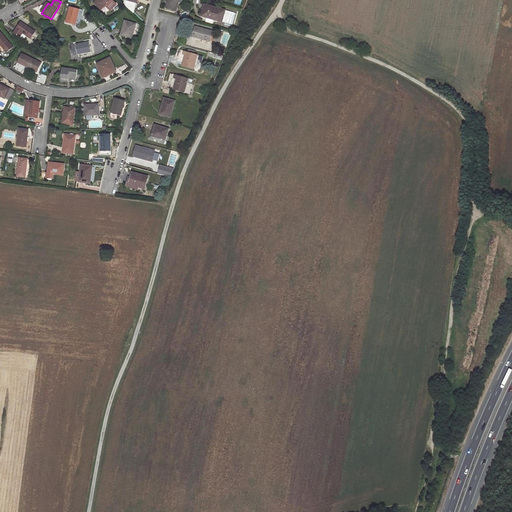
[(98,0),(95,3),(102,10),(106,6),(111,11),(116,5),(111,0),(98,0)]
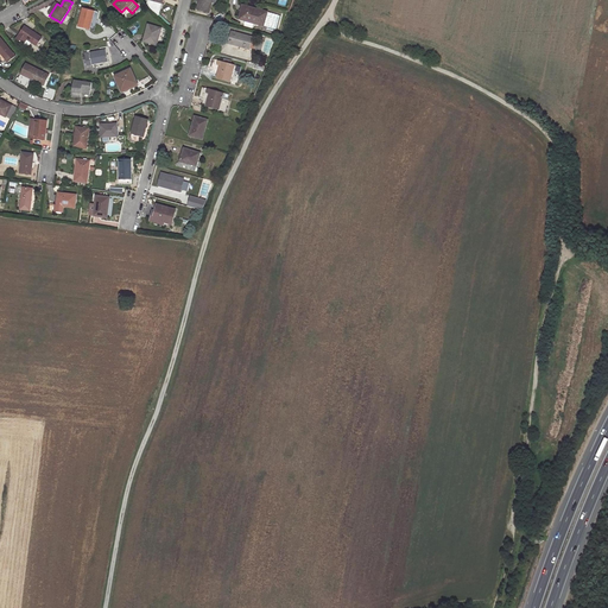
[(158,17),(163,4),(150,0),(149,7),(158,17)]
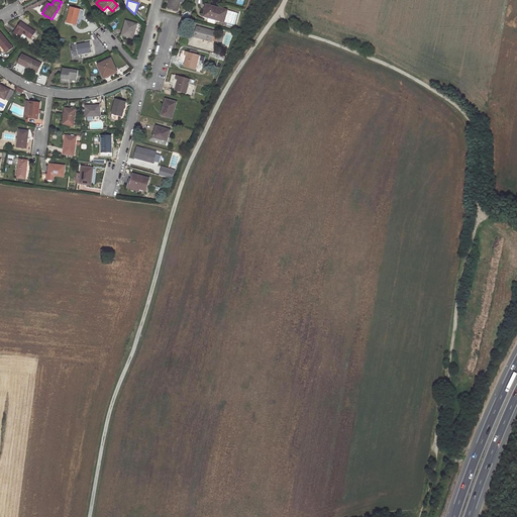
[(181,0),(170,0),(168,9),(178,11),(181,0)]
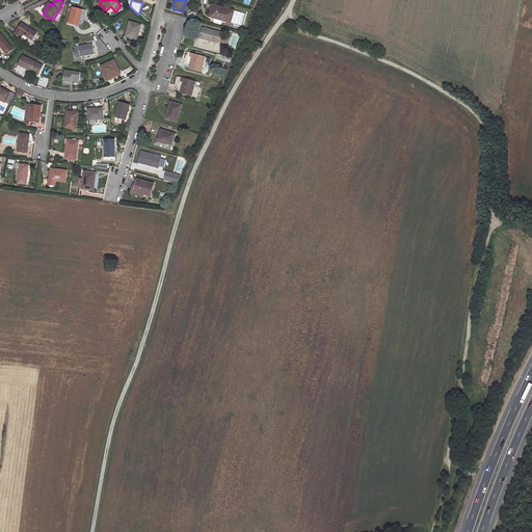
[(235,10),(214,5),(210,17),(232,23),(235,10)]
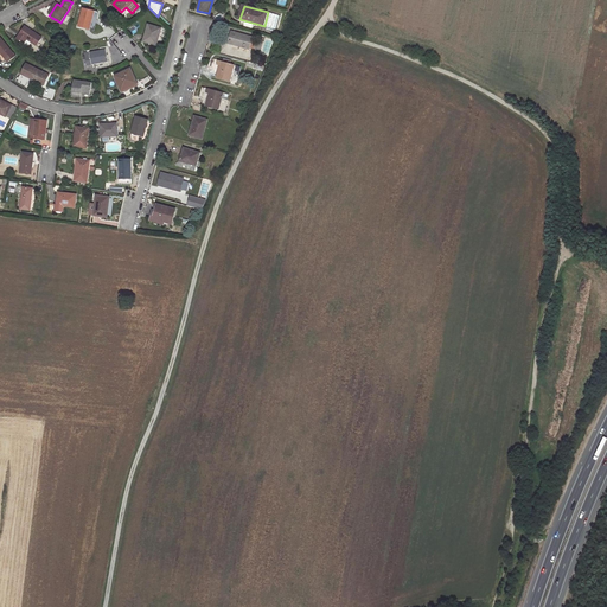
[(96,12),(84,10),(80,27),(90,31),(96,12)]
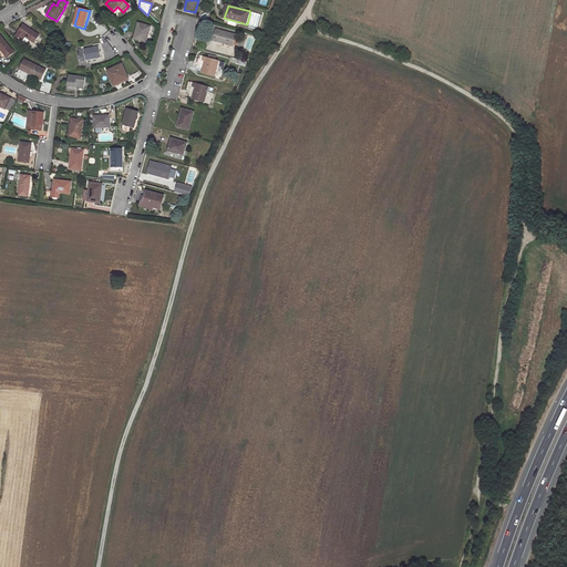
[(40,34),(24,23),(16,37),(23,41),(26,37),(34,42),(40,34)]
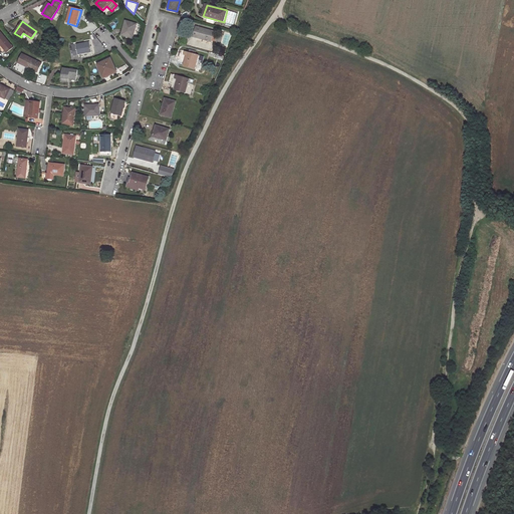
[(138,24),(126,21),(122,35),(134,38),(138,24)]
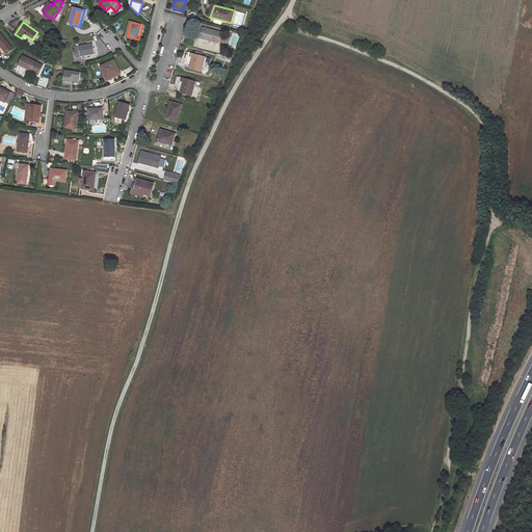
[(222,32),(203,27),(201,37),(219,43),(222,32)]
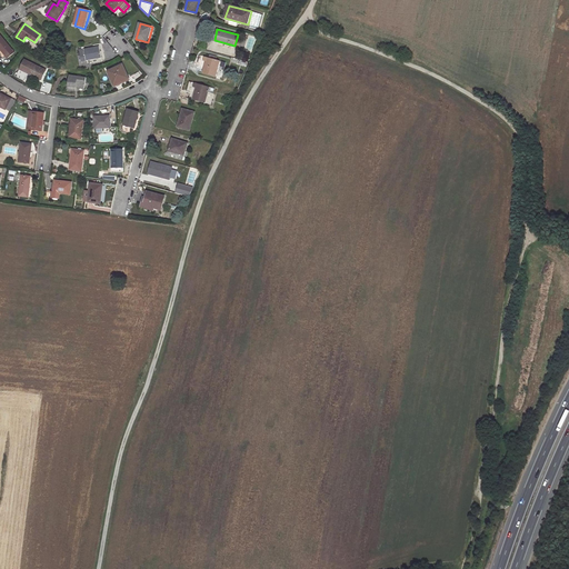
[(0,31),(0,46),(9,58),(16,52),(0,31)]
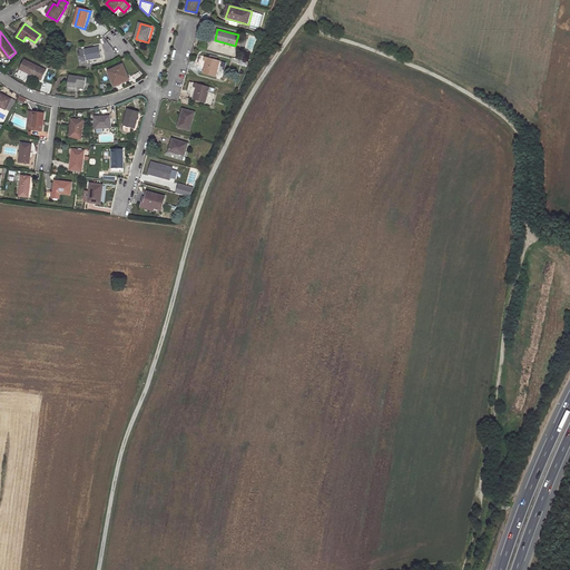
[(99,47),(85,49),(85,53),(80,55),(81,62),(101,59),(99,47)]
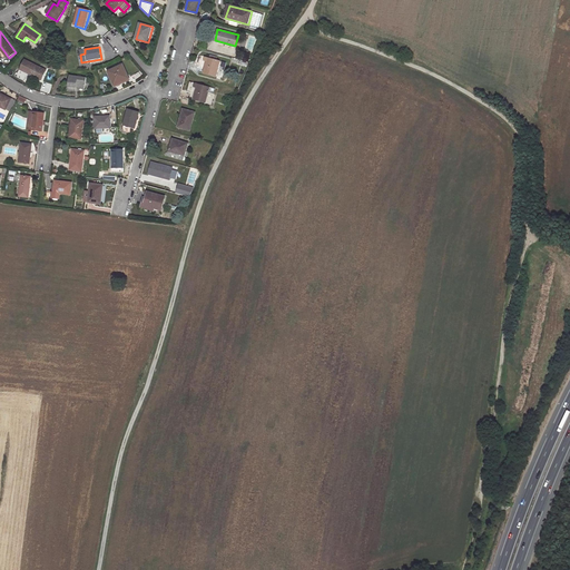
[(220,60),(206,57),(204,61),(208,61),(206,68),(205,68),(204,72),(216,77),(220,60)]
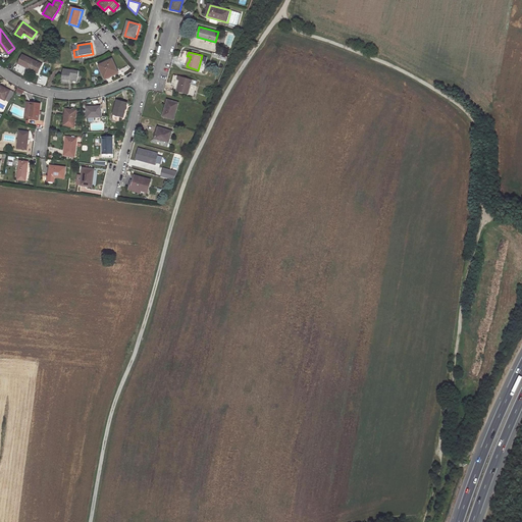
[(23,54),(18,63),(38,73),(43,64),(23,54)]
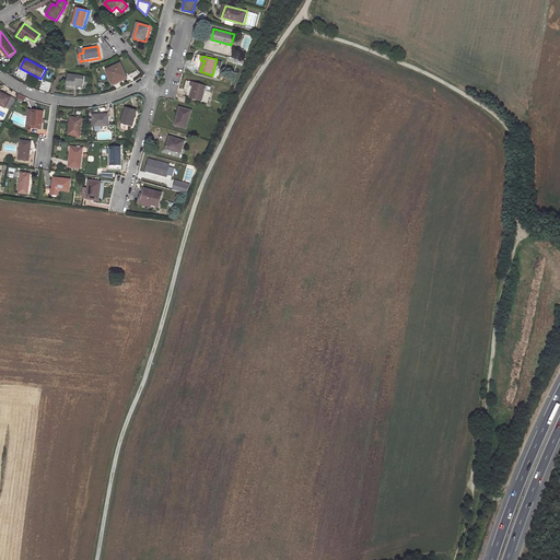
[(120,65),(107,70),(113,83),(126,78),(120,65)]
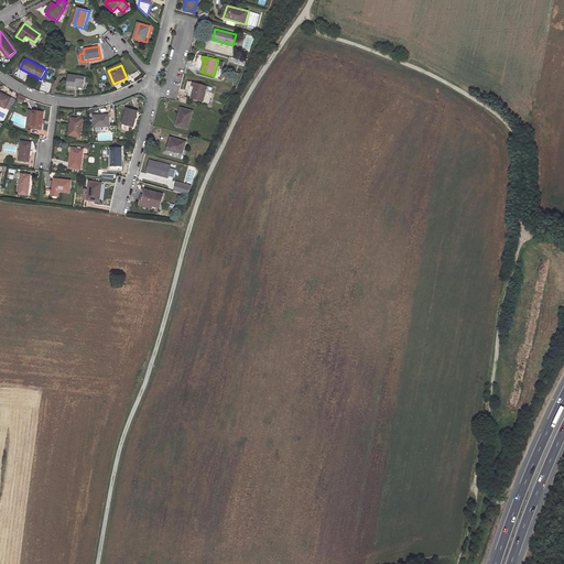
[(85,77),(68,75),(67,89),(75,90),(75,87),(84,88),(85,77)]
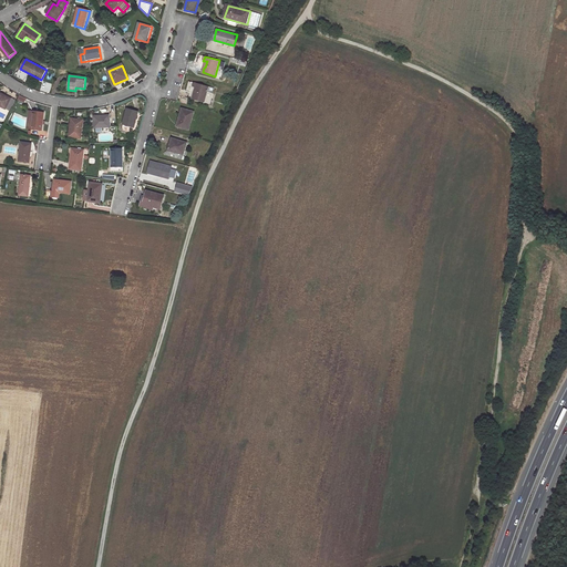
[(208,86),(194,82),(193,86),(196,88),(194,94),(193,94),(192,99),(205,102),(208,86)]
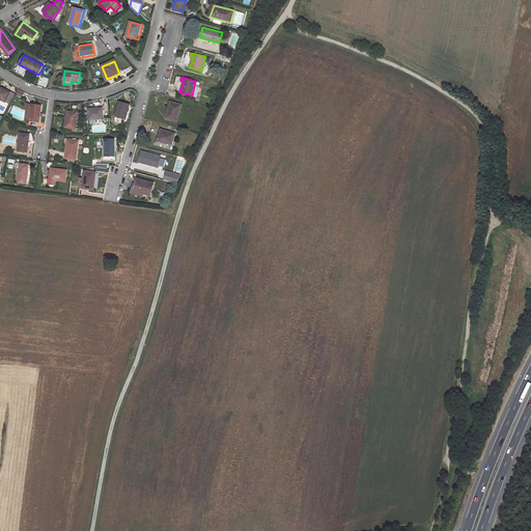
[(10,93),(0,88),(0,101),(5,104),(10,93)]
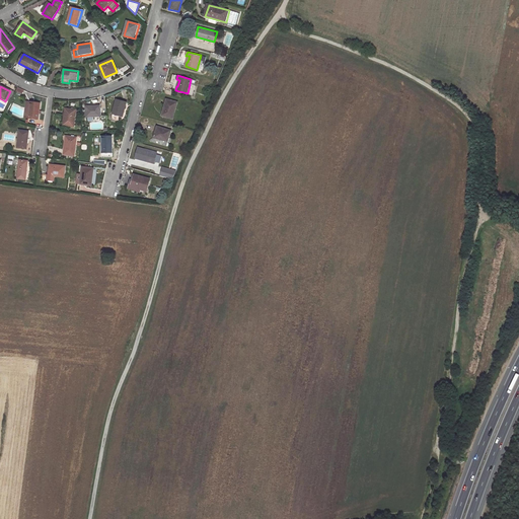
[(126,102),(117,99),(112,115),(122,118),(126,102)]
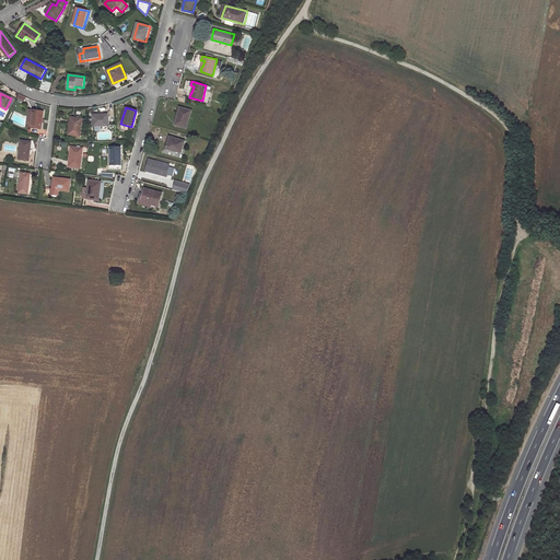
[(193,111),(179,107),(175,125),(187,128),(193,111)]
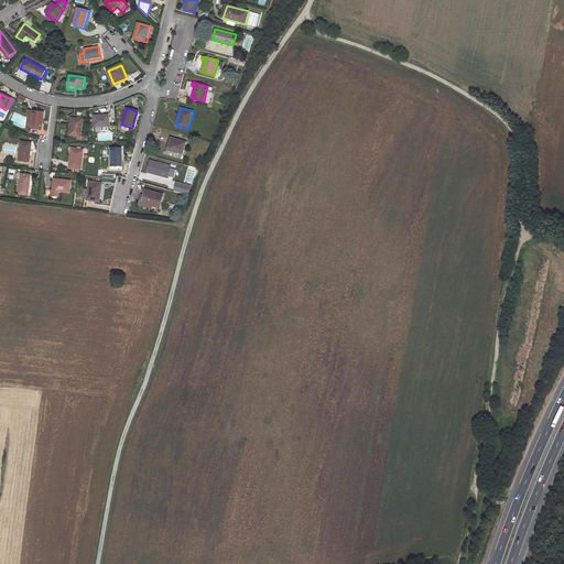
[(44,112),(32,111),(30,129),(42,131),(44,112)]
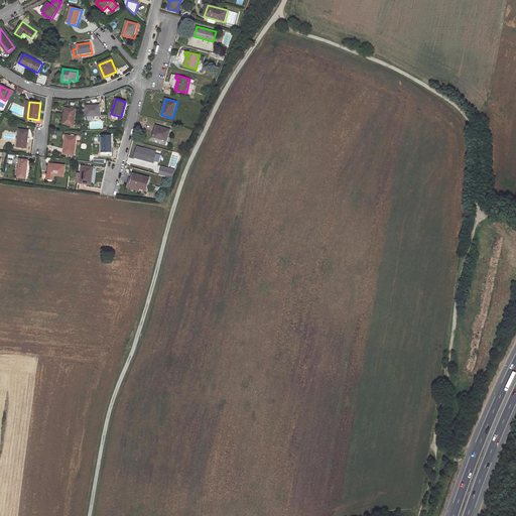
[(100,106),(87,106),(86,107),(87,117),(101,117),(100,106)]
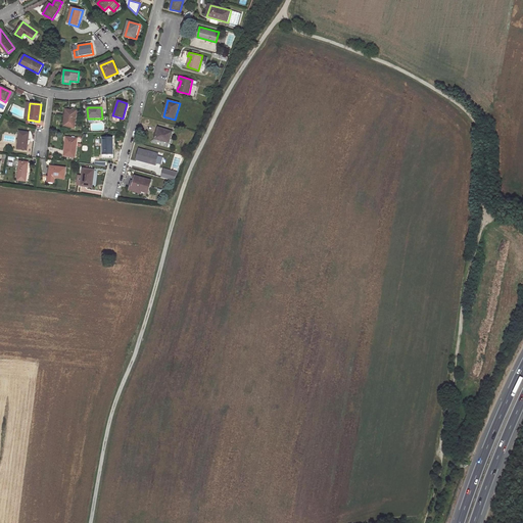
[(70,109),(64,109),(63,127),(75,128),(76,110),(73,109),(73,108),(70,108),(70,109)]
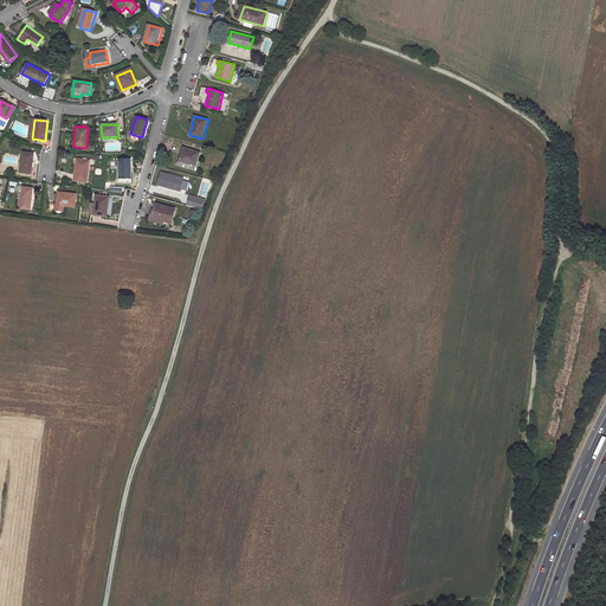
[(200,152),(184,148),(180,161),(197,166),(200,152)]
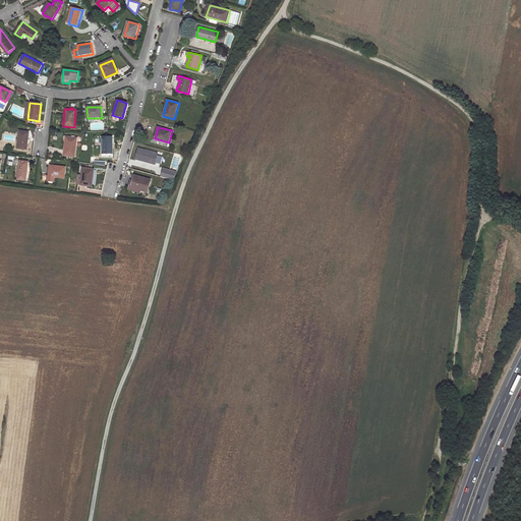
[(31,132),(19,131),(19,139),(17,138),(16,149),(29,150),(31,132)]
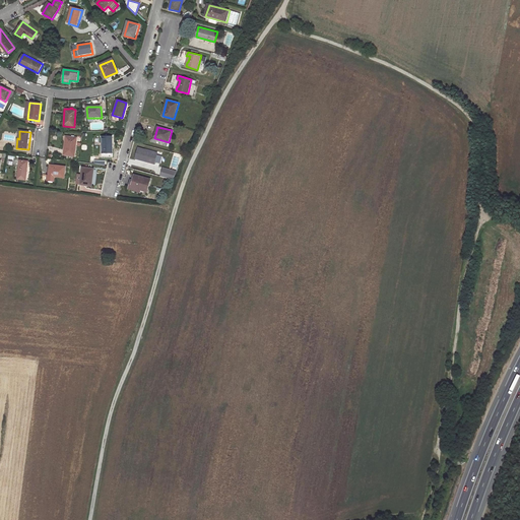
[(111,136),(101,136),(101,157),(111,157),(111,136)]
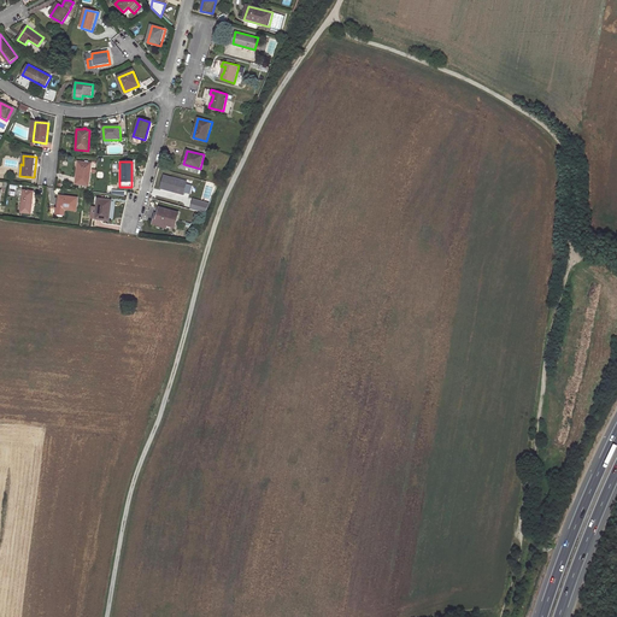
[(92,164),(78,163),(75,184),(88,186),(92,164)]
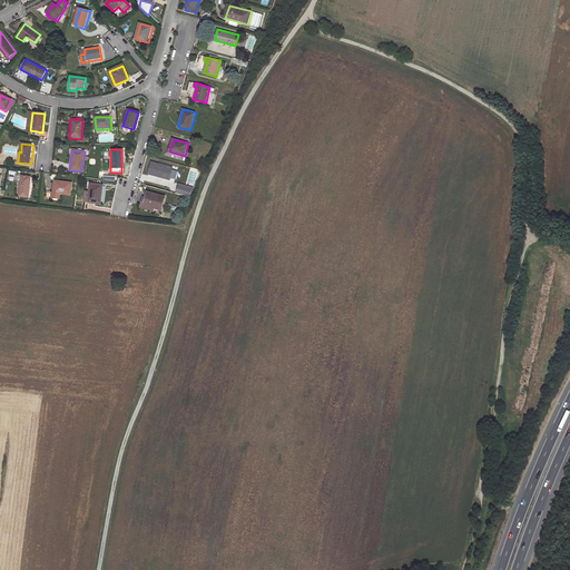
[(173,168),(153,163),(149,174),(157,176),(158,174),(166,176),(165,178),(169,179),(173,168)]
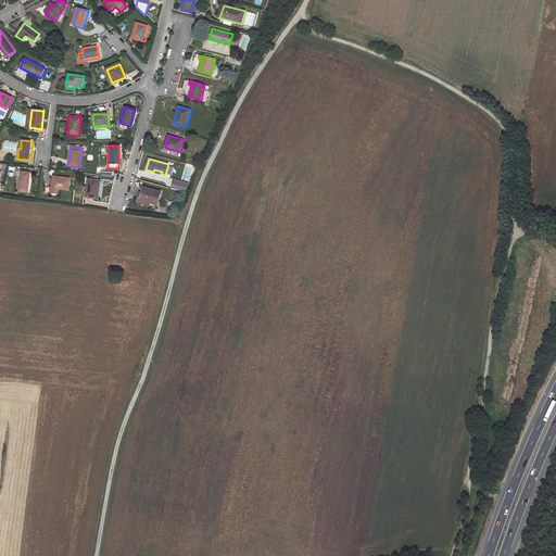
[(29,173),(21,172),(19,191),(27,192),(29,173)]
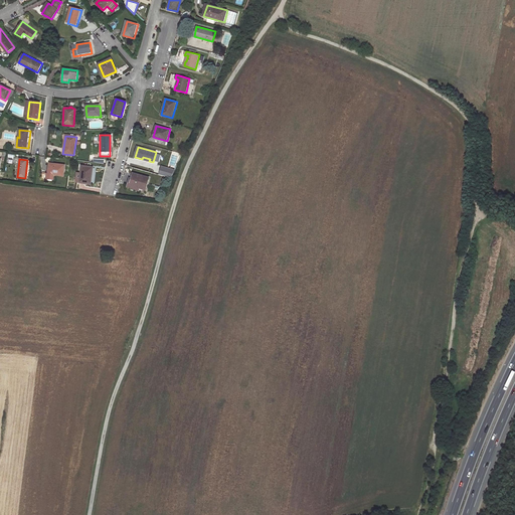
[(51,164),(49,174),(43,173),(42,178),(54,180),(55,175),(64,176),(66,166),(51,164)]
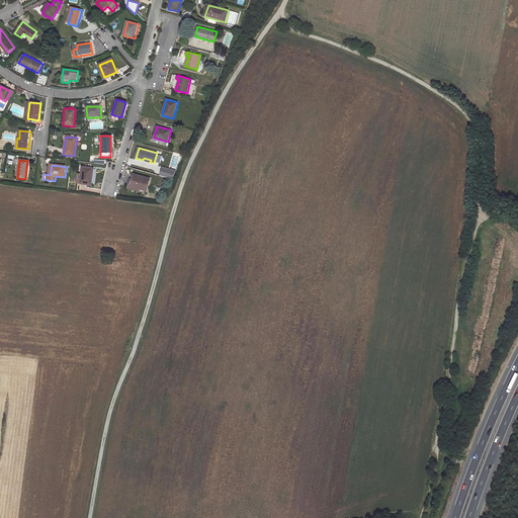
[(93,169),(82,167),(80,184),(91,186),(93,169)]
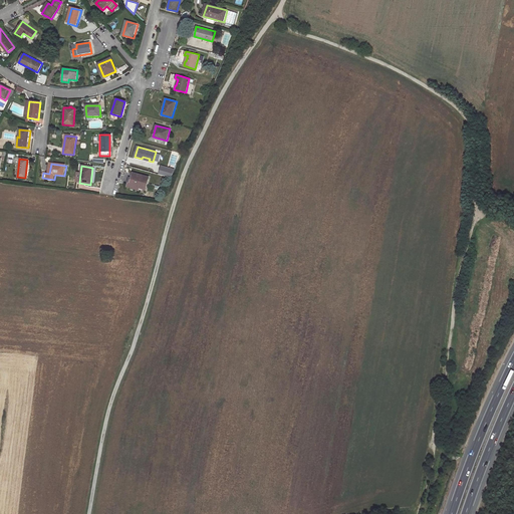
[(161,166),(159,175),(173,177),(174,168),(161,166)]
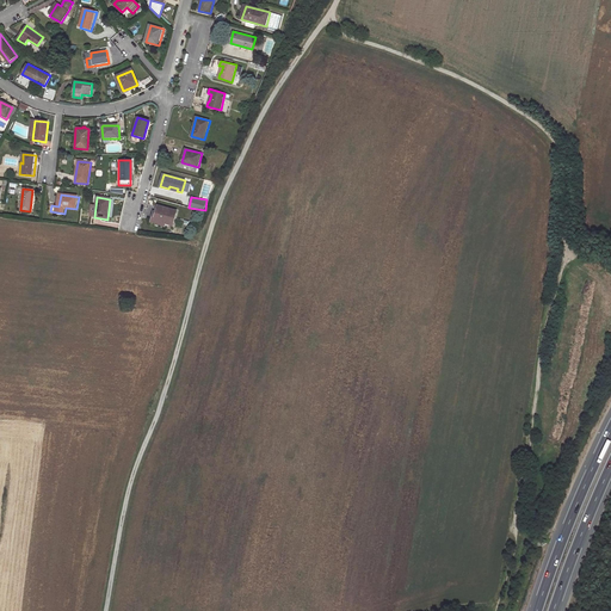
[(178,210),(159,205),(156,211),(155,220),(167,223),(174,226),(178,210)]
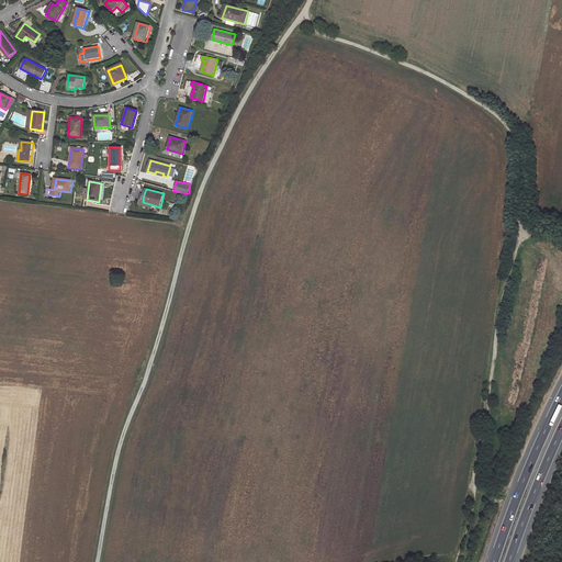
[(143,202),(144,194),(142,194),(139,204),(153,208),(154,205),(143,202)]
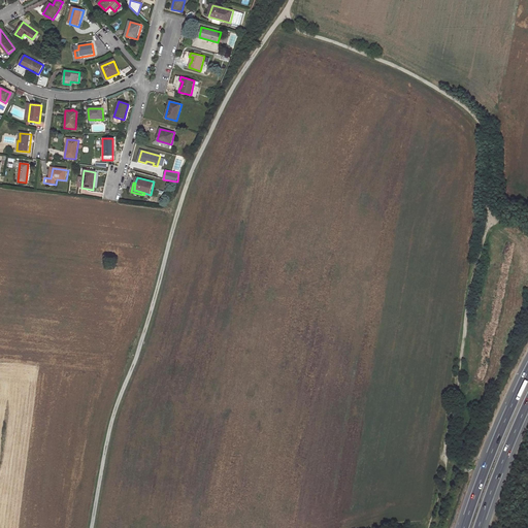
All buildings are outlined.
